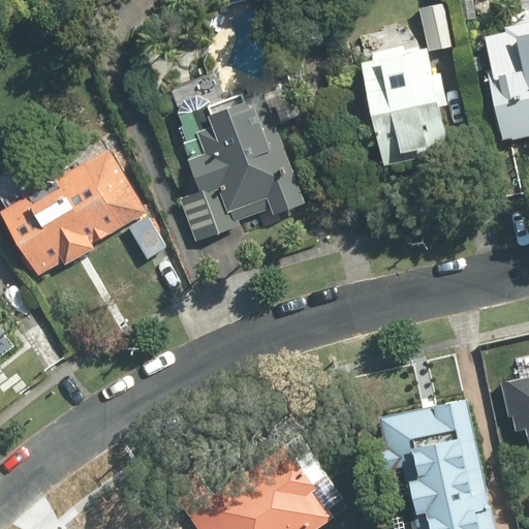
[(441,3),(419,9),(431,52),(452,47),(441,3)]
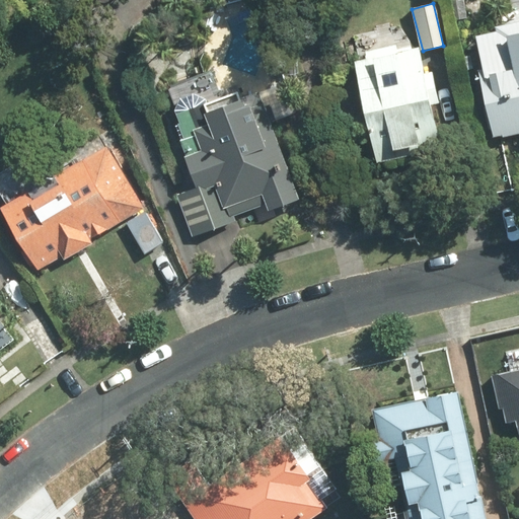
[(518,22),(497,27),(498,30),(478,35),(483,54),(477,55),(497,136),(503,134),(504,137),(518,133),(518,22)]
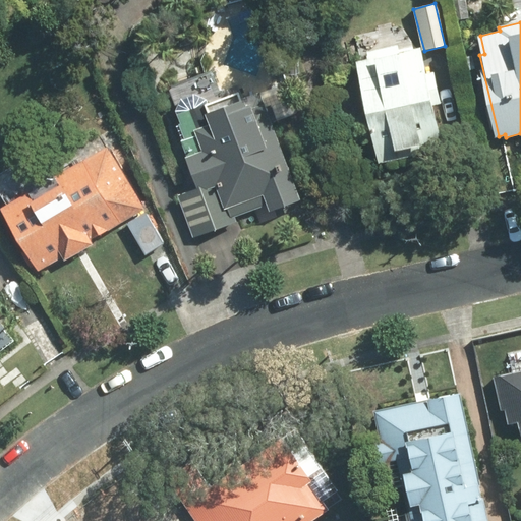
[(369,60),(358,62),(380,162),(443,149),(433,104),(441,103),(435,73),(427,74),(421,48),(416,50),(414,46),(369,56),(369,60)]
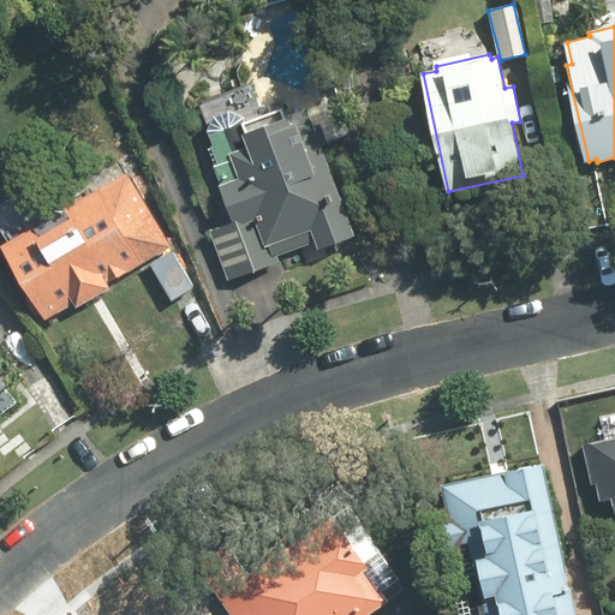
[(526,60),(513,63),(517,79),(529,77),(526,60)]
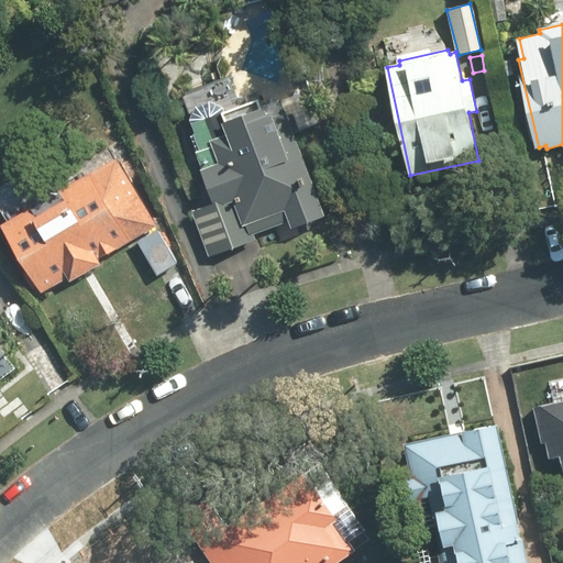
[(324,214),(283,101),(228,121),(223,108),(211,103),(197,108),(191,121),(202,152),(198,154),(217,205),(196,211),(212,254),(253,239),(252,233),(290,219),(293,228),(324,214)]
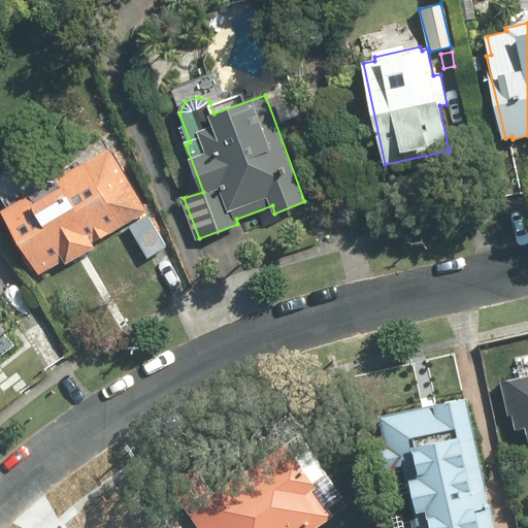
[(110,151),(5,210),(40,273),(64,259),(66,262),(93,246),(91,242),(126,223),(141,249),(160,238),(110,151)]
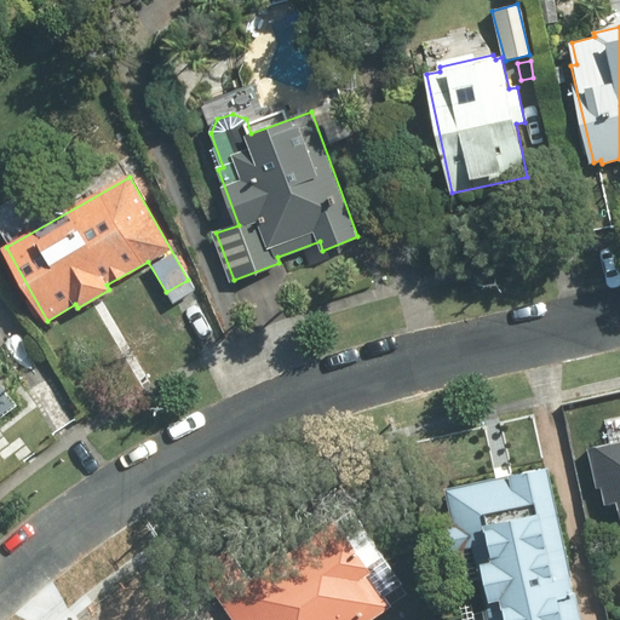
[(0,418),(16,406),(0,384),(0,418)]
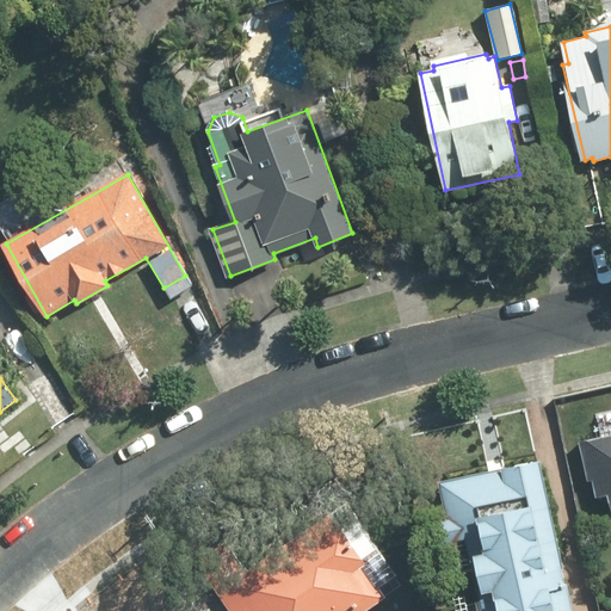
[(610,434),(580,443),(590,481),(594,480),(598,498),(610,494),(610,434)]
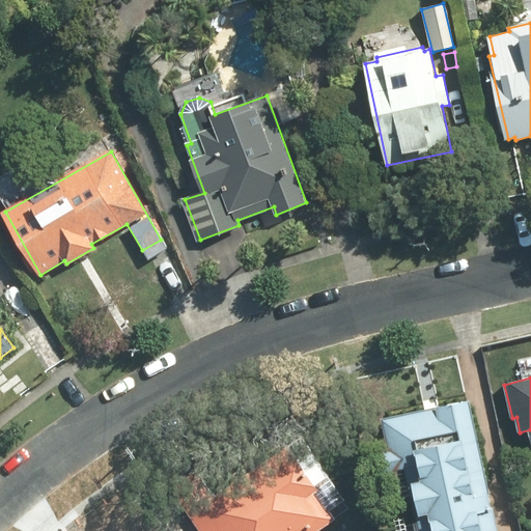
[(497,530),(470,404),(384,423),(389,449),(380,451),(384,472),(392,470),(394,475),(409,472),(421,530),(497,530)]
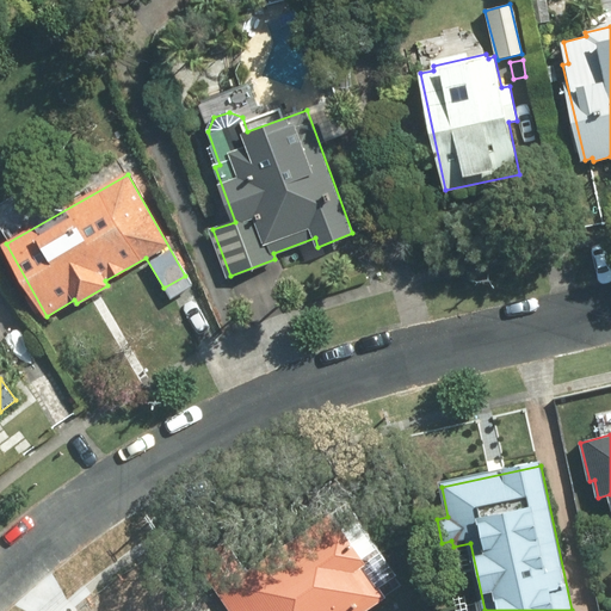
[(364,610),(384,598),(362,566),(364,563),(329,512),(245,571),(232,550),(207,567),(220,585),(215,588),(230,610),(364,610)]
